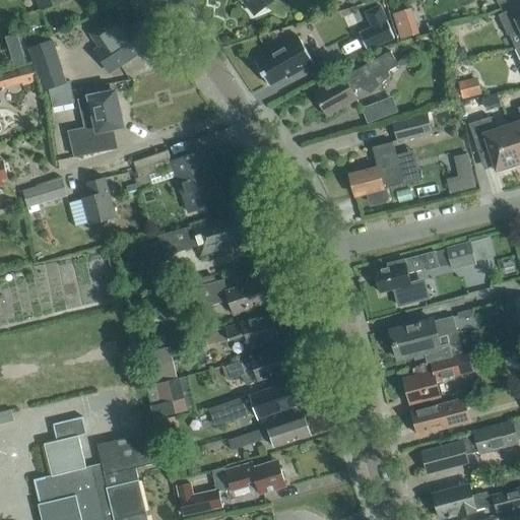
[(63,0),(37,0),(41,10),(64,1),(63,0)]
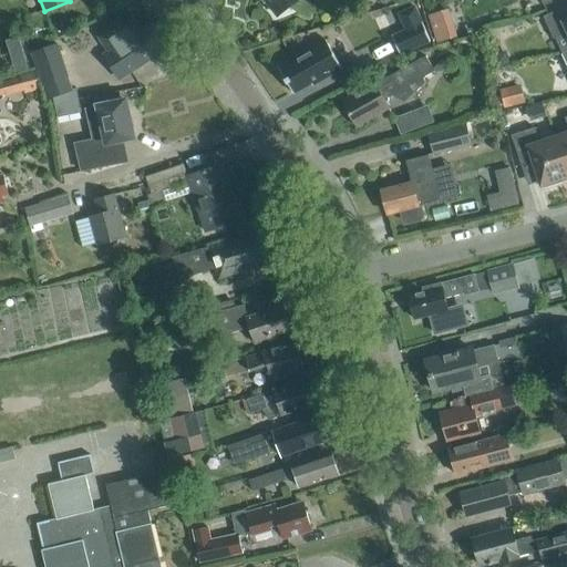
[(266,0),(278,16),(298,0),(266,0)]
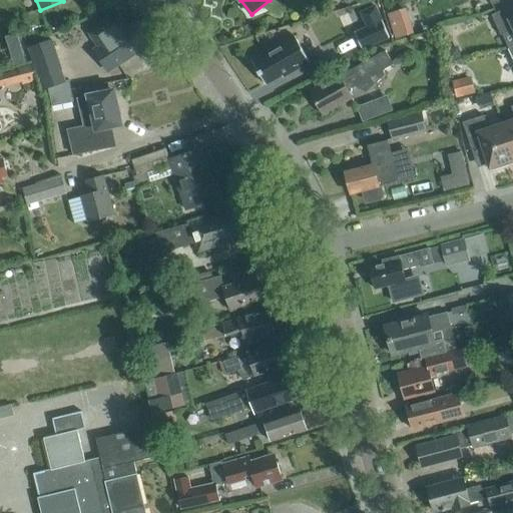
[(512,4),(492,15),(501,35),(502,34),(508,47),(512,44),(512,4)]
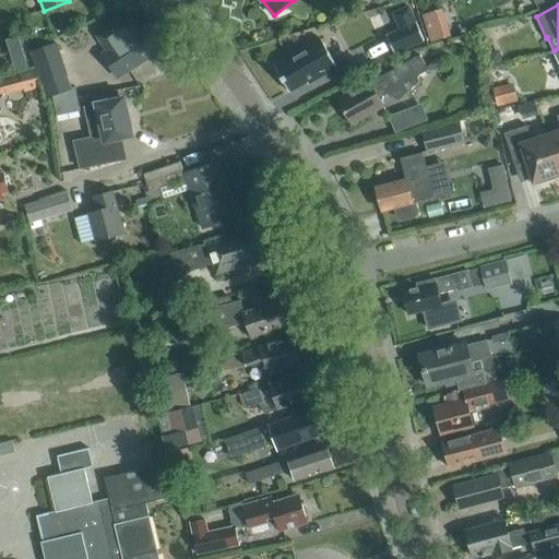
[(401,30),(387,36),(394,54),(424,40),(416,23),(408,8),(393,14),(401,30)]
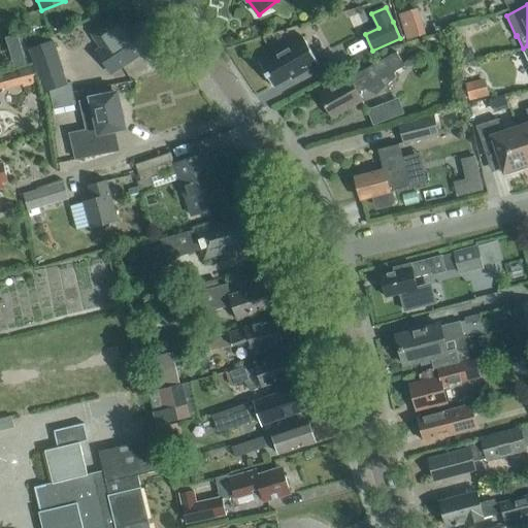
[(425,35),(417,10),(401,14),(408,40),(425,35)]
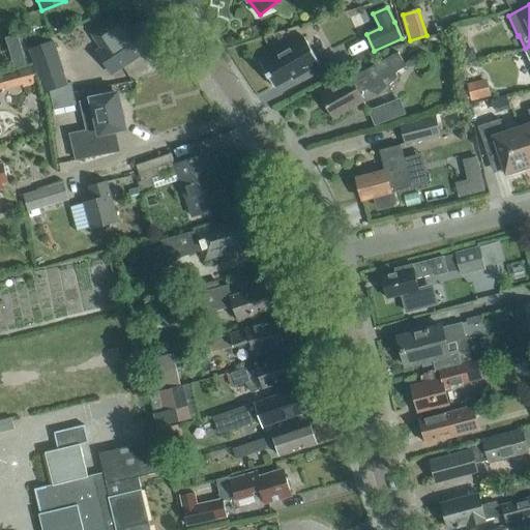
[(100,48),(111,68),(122,63),(123,66),(155,46),(140,23),(131,28),(122,15),(92,35),(100,48)]
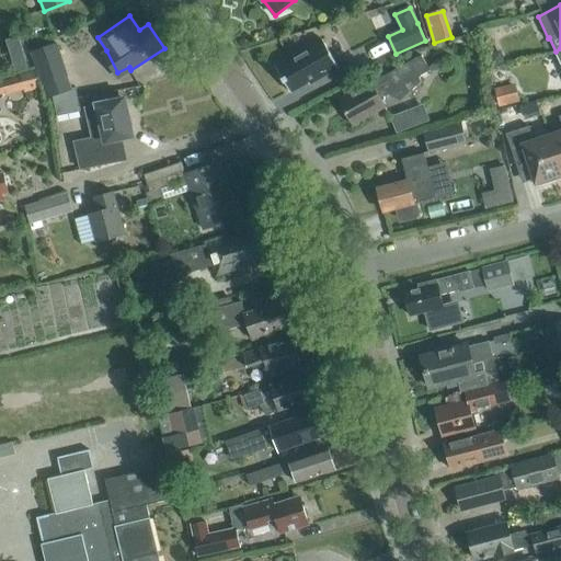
[(322,39),(293,56),(294,58),(277,68),(290,92),(308,82),(309,84),(339,68),(322,39)]
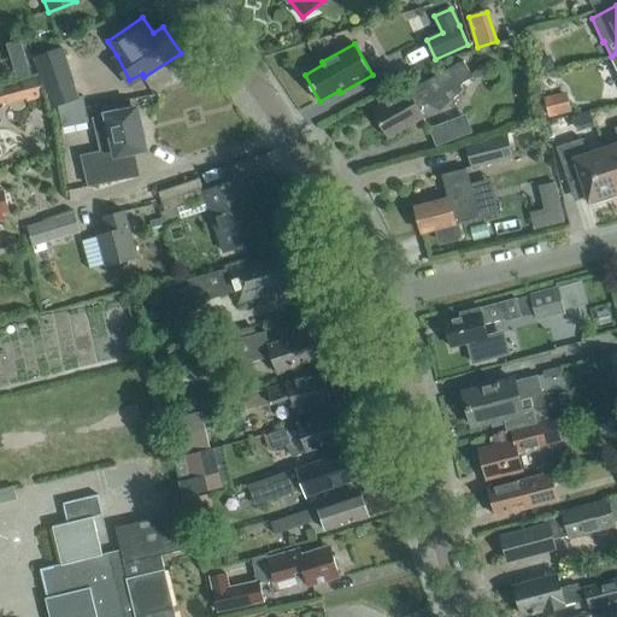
[(80,92),(63,46),(36,56),(52,101),(80,92)]
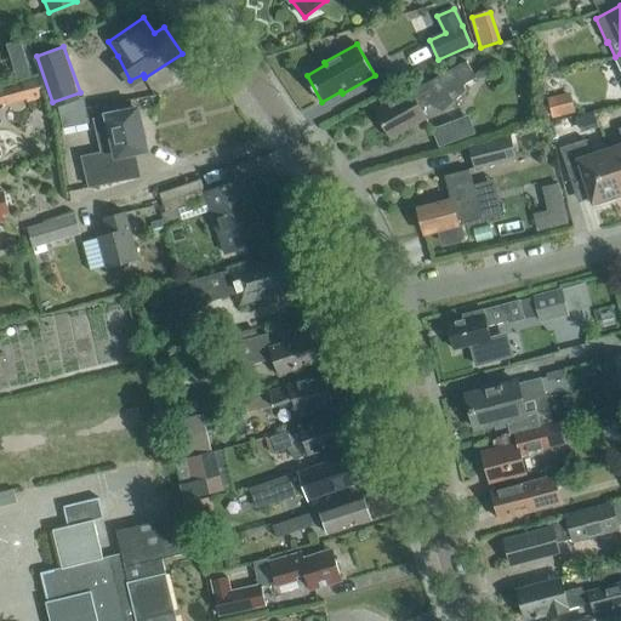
[(466,61),(428,83),(411,92),(410,90),(375,110),(391,140),(427,119),(421,109),(431,103),(443,112),(466,91),(463,85),(476,78),(466,61)]
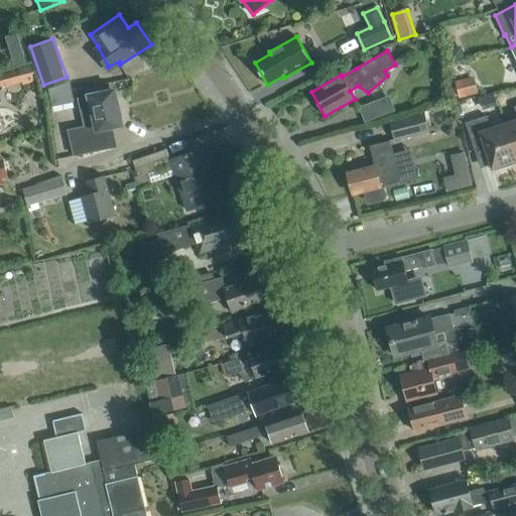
[(36,82),(32,67),(19,70),(23,86),(36,82)]
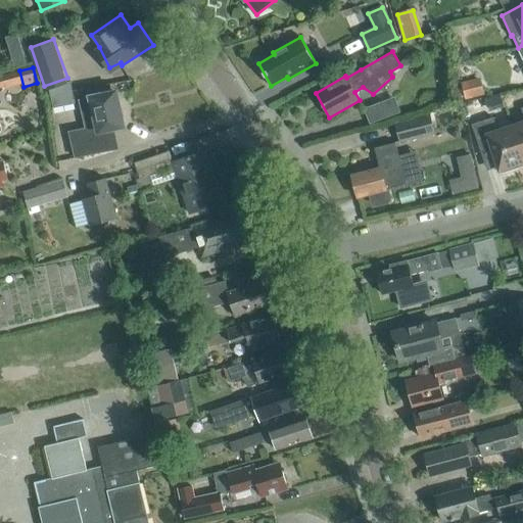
[(482,95),(478,79),(461,83),(465,99),(482,95)]
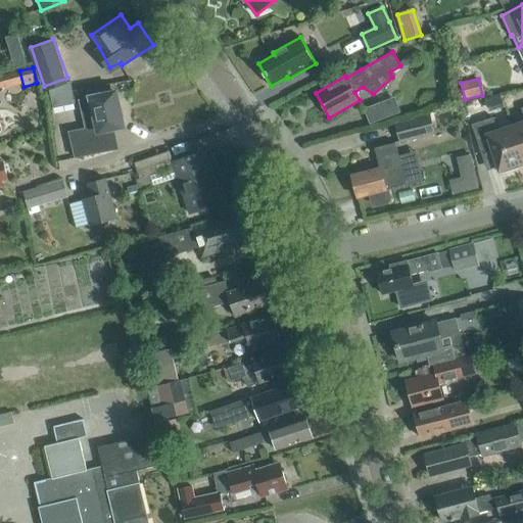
[(75,106),(72,92),(49,97),(52,111),(75,106)]
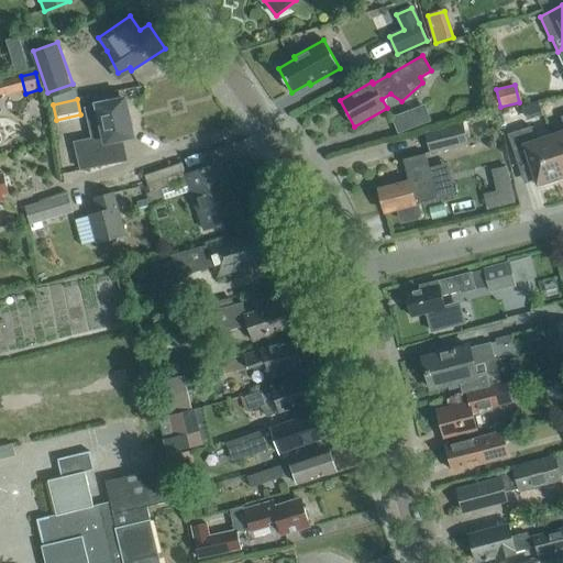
[(94,146),(77,150),(83,172),(123,164),(118,141),(133,136),(124,99),(85,109),(94,146)]
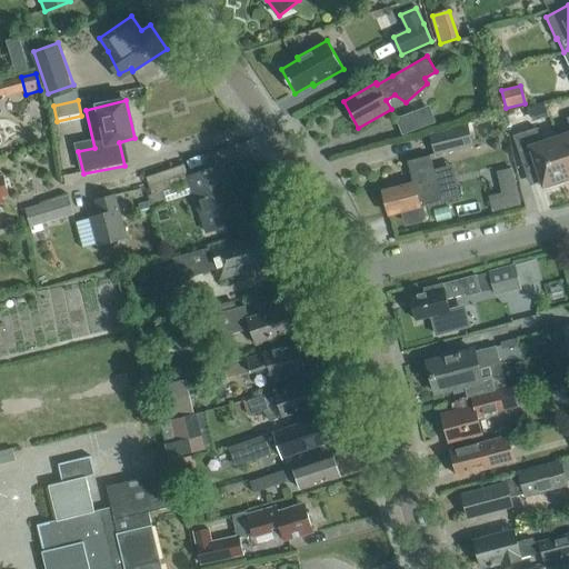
[(545,102),(527,108),(531,122),(549,117),(545,102)]
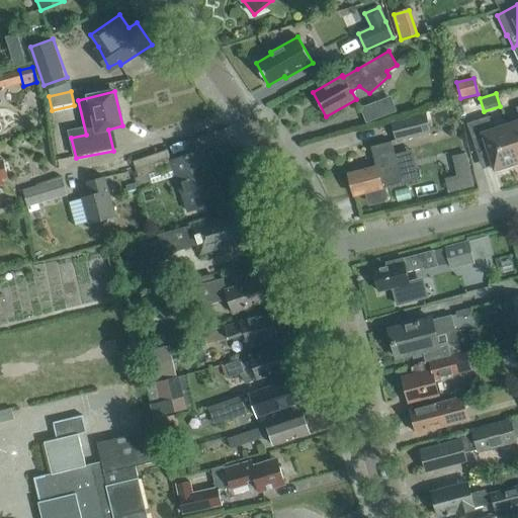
[(392,113),(385,100),(361,109),(366,123),(392,113)]
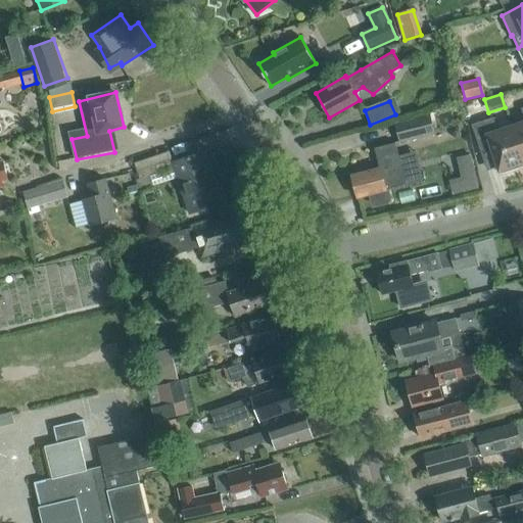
[(522,107),(521,108),(522,114),(522,123),(512,127),(522,161),(522,107)]
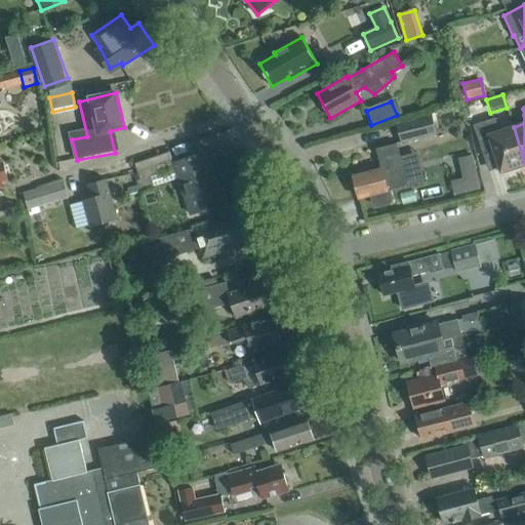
[(524,162),(514,127),(500,132),(495,118),(474,125),(483,154),(494,151),(502,175),(520,169),(519,165),(524,164),(524,162)]
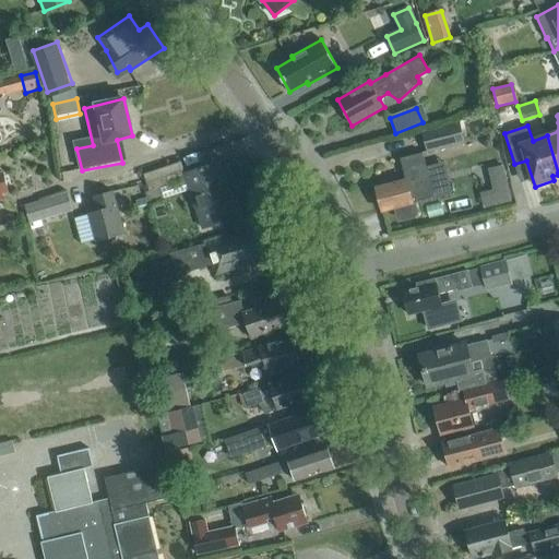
[(464,146),(460,128),(423,137),(427,155),(464,146)]
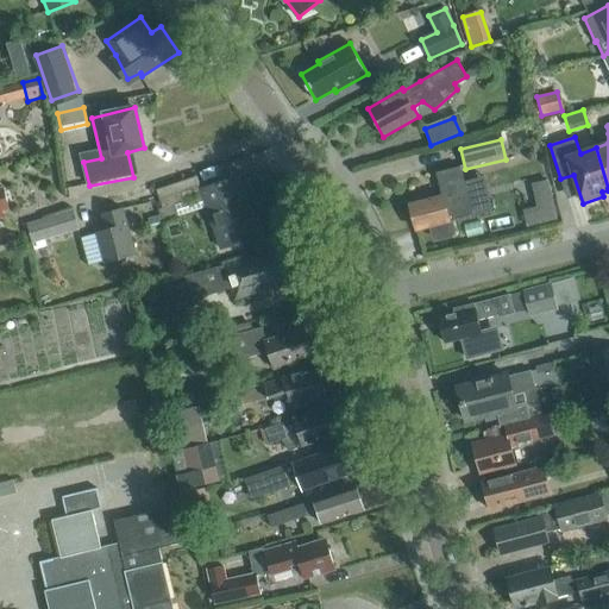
[(443,196),(409,206),(416,230),(431,226),(433,238),(438,240),(452,237),(454,232),(452,220),(473,214),(464,182),(460,167),(437,173),(443,196)]
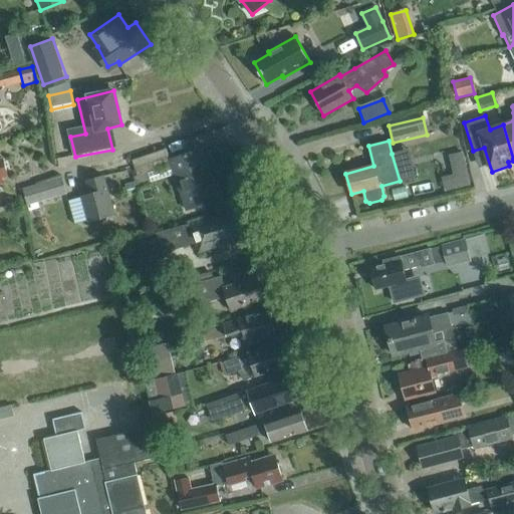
[(218,199),(201,150),(171,160),(188,209),(218,199)]
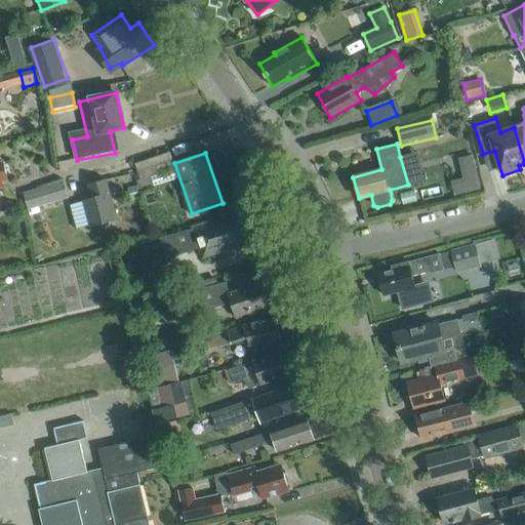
[(140,178),(169,168),(164,154),(135,164),(140,178)]
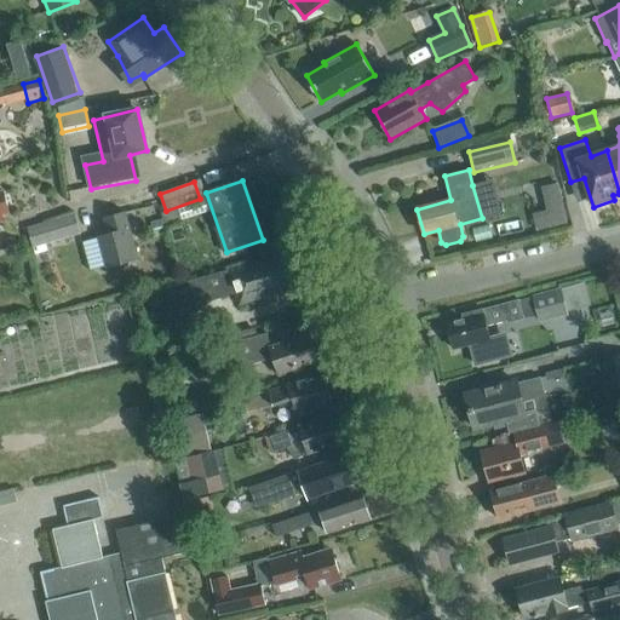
[(138,259),(125,212),(104,218),(109,234),(98,236),(107,268),(138,259)]
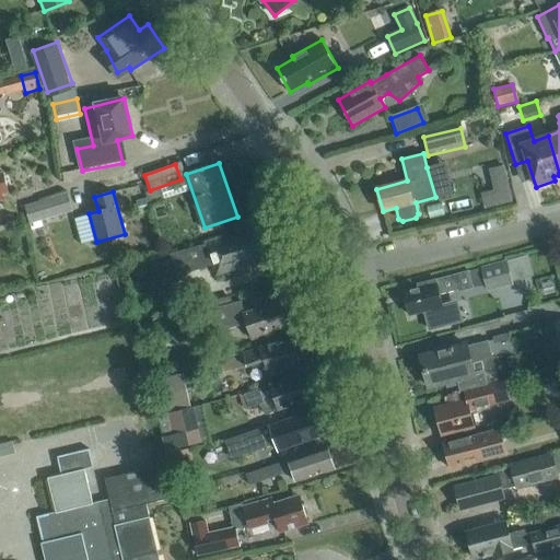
[(31,223),(60,213),(56,197),(25,206),(31,223)]
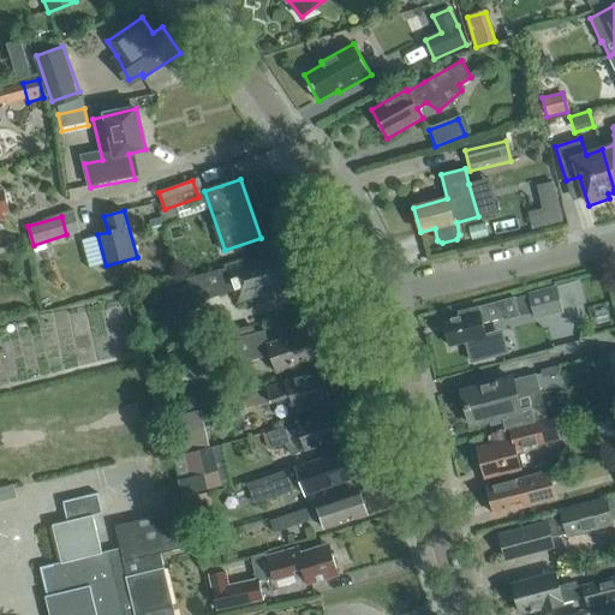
[(153,236),(163,232),(160,219),(149,221),(153,236)]
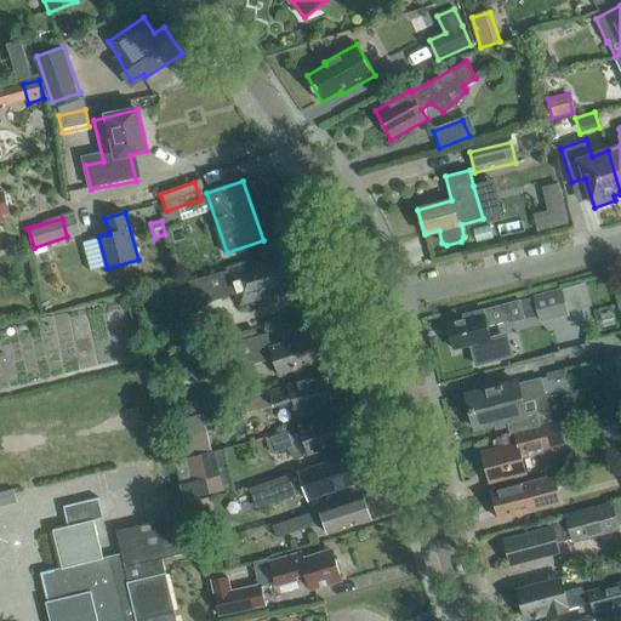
[(291,283),(283,257),(257,266),(256,261),(228,271),(191,281),(199,306),(235,294),(240,306),(273,295),(272,290),(291,283)]
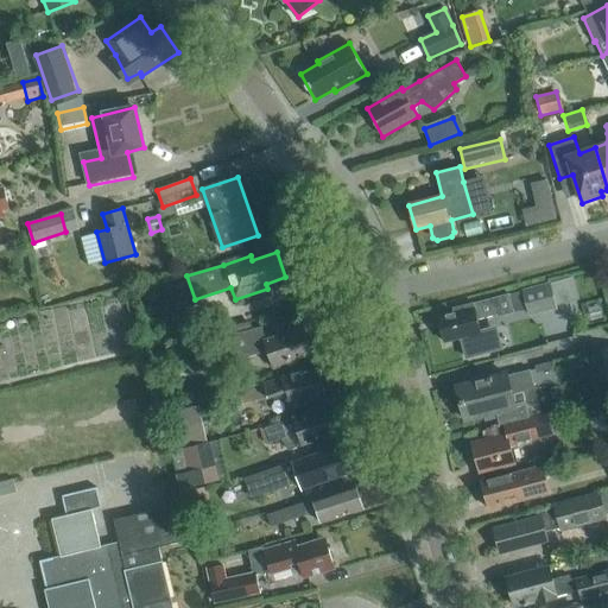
[(557,309),(550,283),(521,290),(529,316),(557,309)]
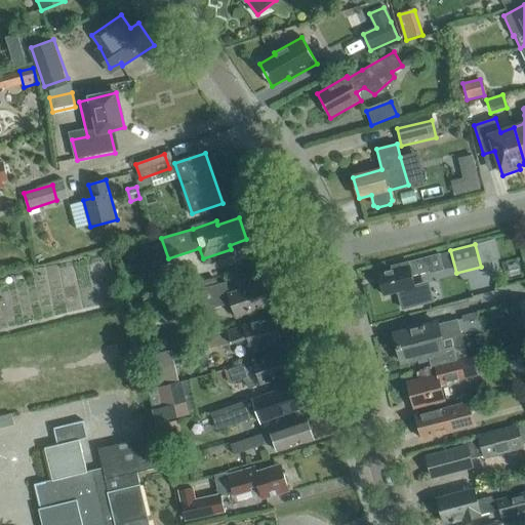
[(402,312),(430,305),(425,284),(415,287),(412,276),(430,271),(430,273),(443,270),(439,253),(392,267),(393,270),(378,274),(385,295),(397,292),(402,312)]
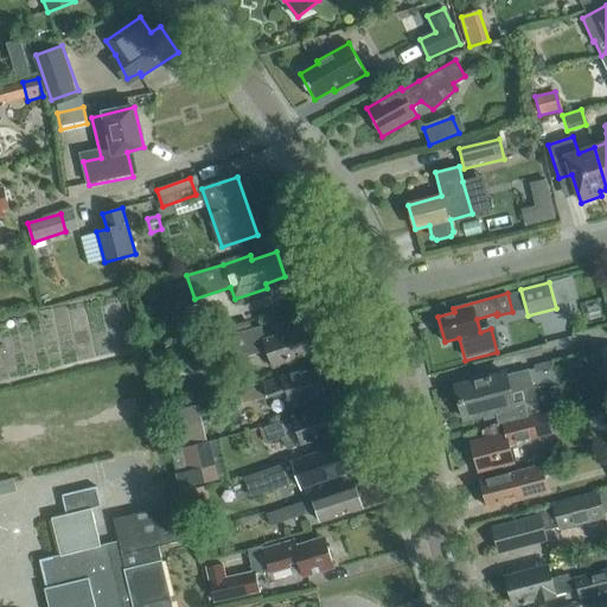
[(300,327),(264,340),(261,326),(225,336),(231,360),(268,350),(273,366),(308,353),(300,327)]
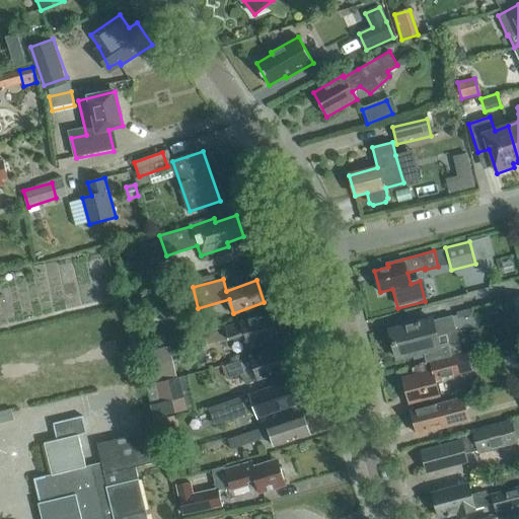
[(518,298),(508,302),(517,339),(518,338),(518,298)]
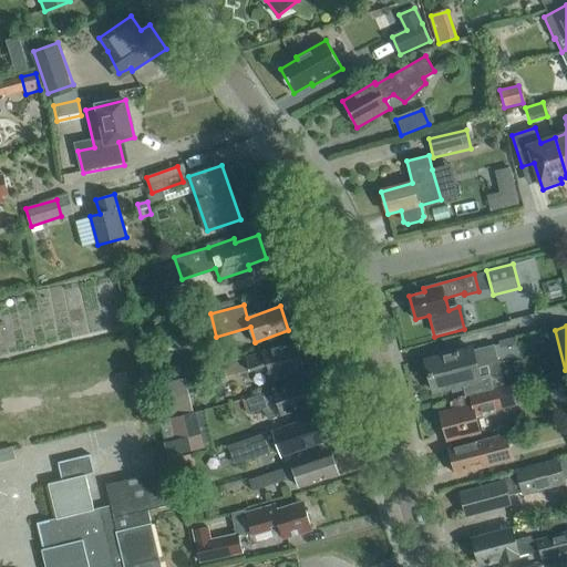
[(296,342),(265,352),(224,362),(227,377),(250,370),(250,371),(263,368),(266,380),(272,378),(274,381),(287,377),(286,374),(305,369),(296,342)]
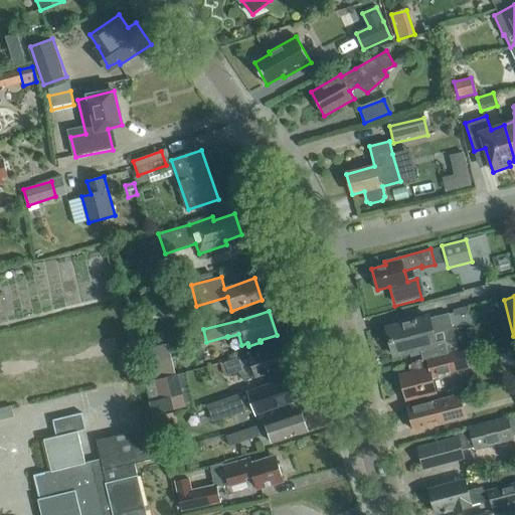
[(423,358),(449,351),(446,338),(435,341),(433,332),(453,327),(449,313),(428,319),(428,316),(387,327),(394,355),(409,351),(410,355),(421,352),(423,358)]
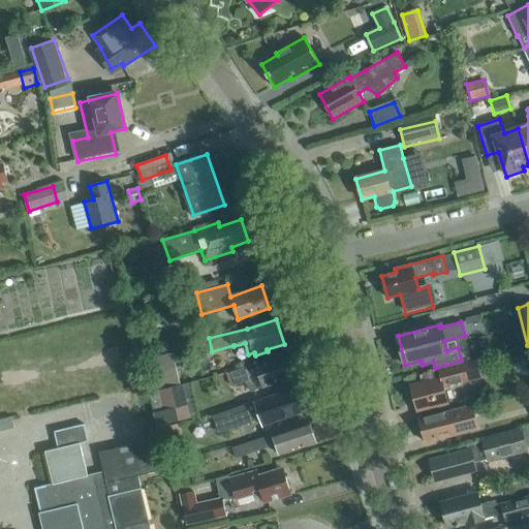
[(287,352),(240,369),(230,372),(235,384),(259,376),(263,386),(294,376),(287,352)]
